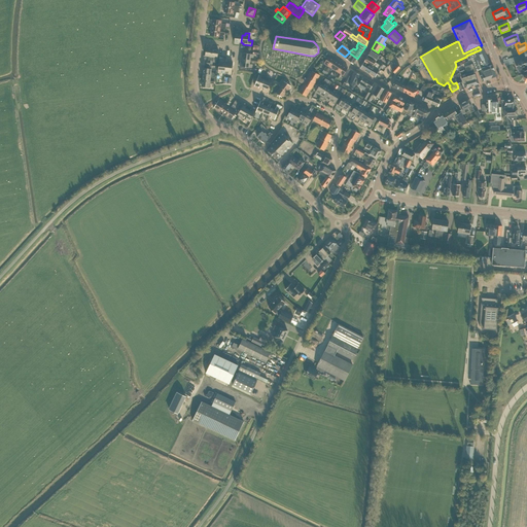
[(481,49),(466,56),(466,57),(468,61),(472,59),(477,71),(481,70),(482,75),(480,76),(481,79),(484,79),(484,81),(491,78),(496,76),(496,74),(494,71),(494,70),(493,65),(492,65),(488,66),(487,64),(490,63),(483,48),(481,49)]
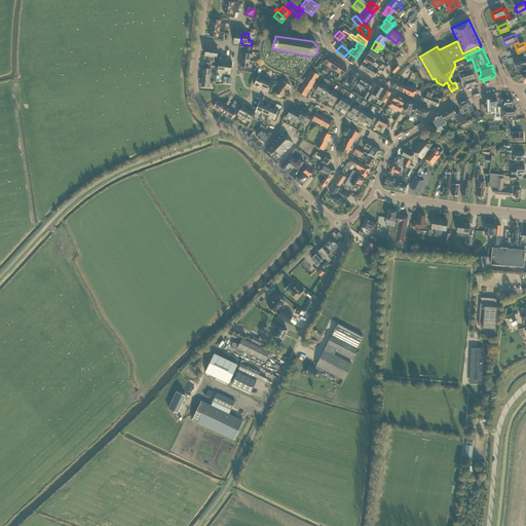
[(379,54),(371,49),(367,55),(375,61),(377,58),(379,60),(381,57),(379,54)]
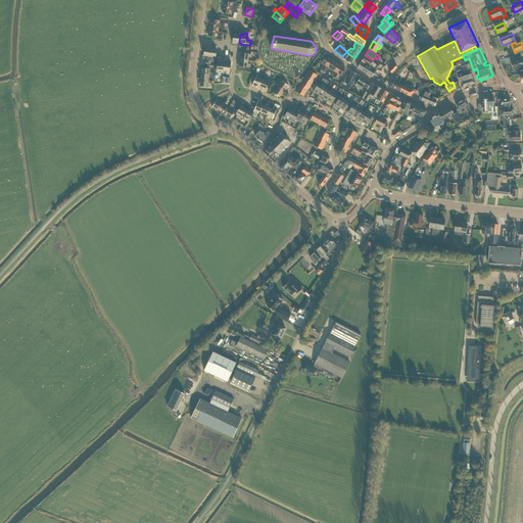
[(350,63),(354,58),(346,52),(342,56),(350,63)]
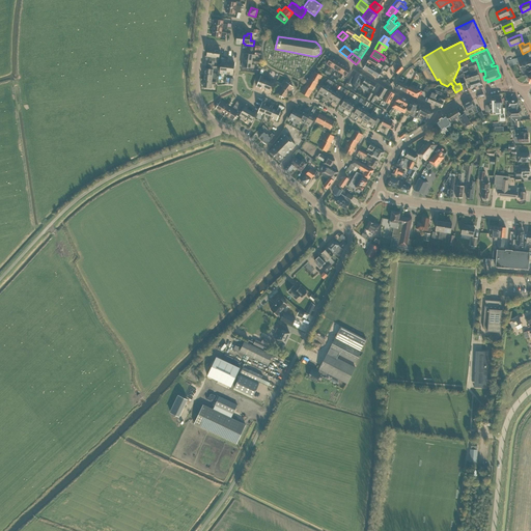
[(327,70),(329,72),(336,59),(331,56),(327,64),(329,65),(327,70)]
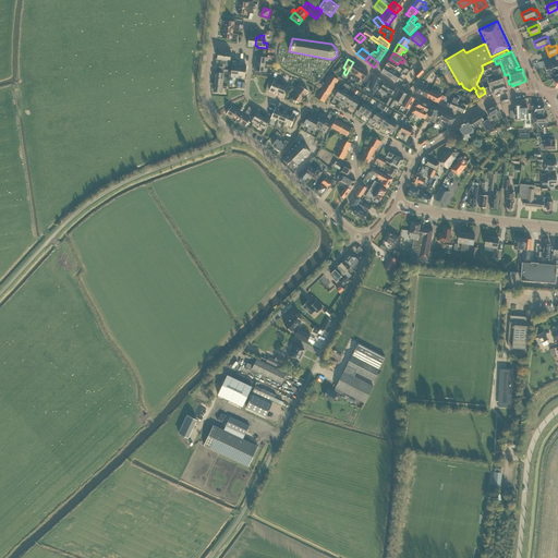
[(389,60),(386,65),(399,73),(400,72),(401,73),(401,74),(405,69),(400,65),(400,67),(389,60)]
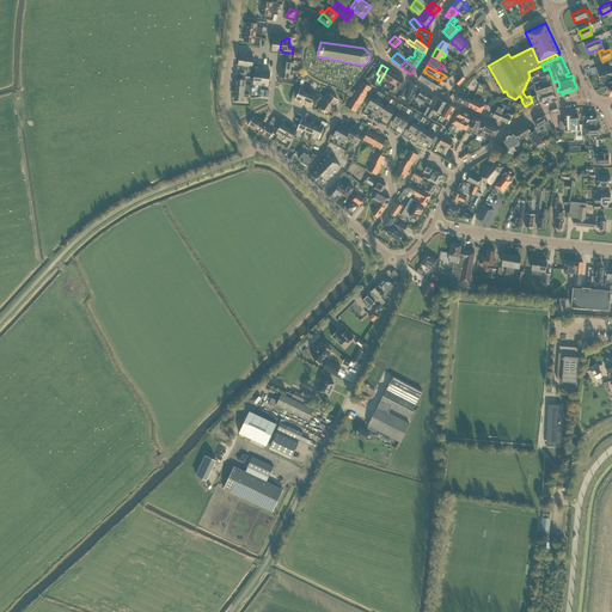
[(385,79),(387,81),(393,72),(387,68),(379,83),(381,84),(385,79)]
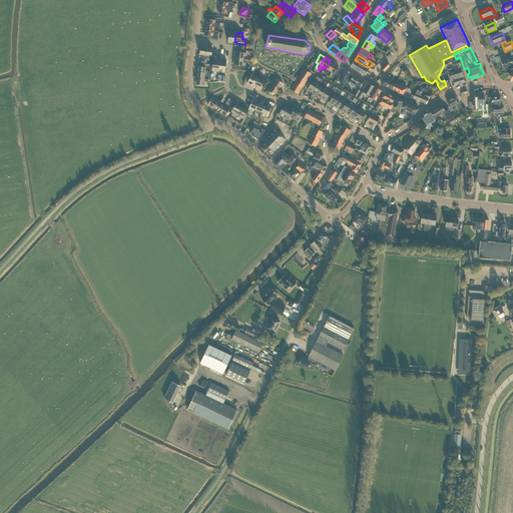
[(512,60),(512,57),(501,60),(504,68),(507,67),(508,69),(509,73),(512,71),(512,60)]
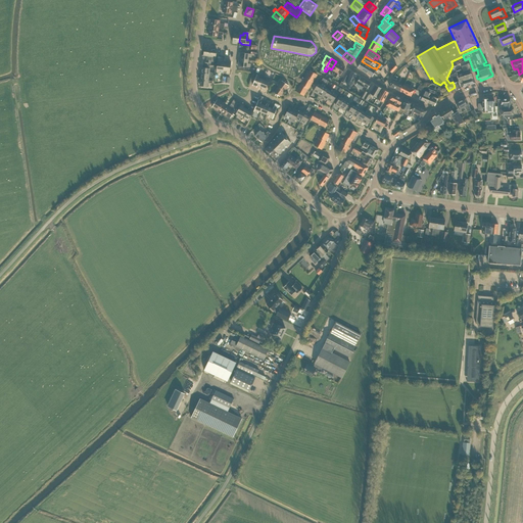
[(331,75),(333,77),(340,64),(336,61),(331,69),(333,70),(331,75)]
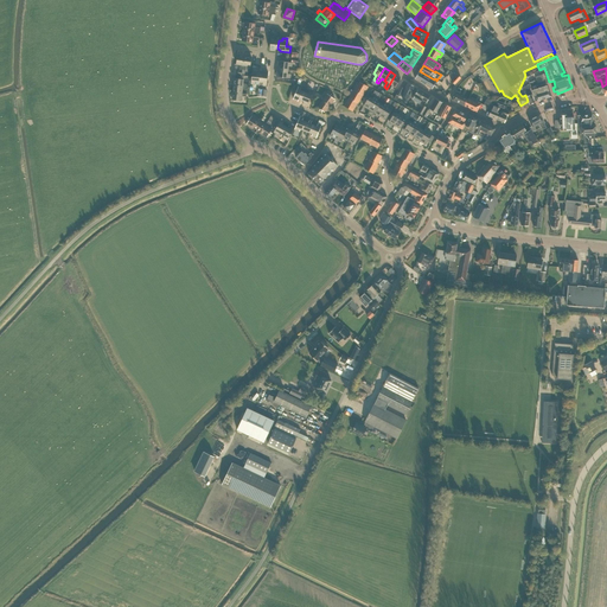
[(435,78),(434,80),(420,71),(415,78),(432,89),(436,81),(436,80),(435,78)]
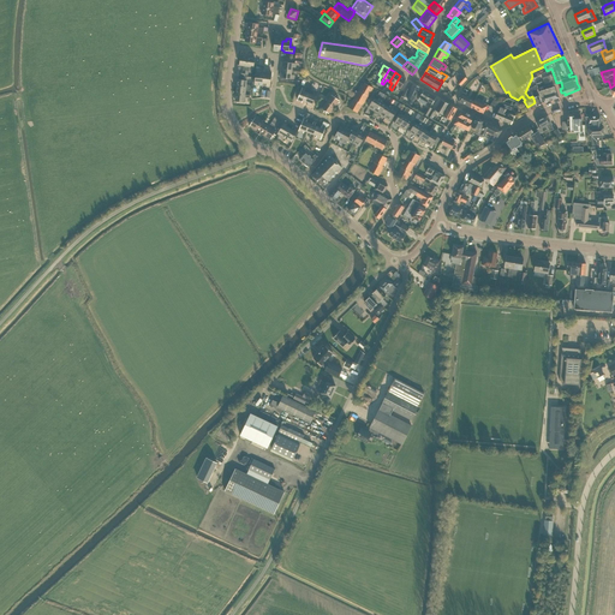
[(553,85),(556,84),(554,77),(553,77),(551,75),(543,78),(547,89),(539,91),(543,102),(559,97),(557,91),(556,91),(554,87),(553,88),(553,85)]
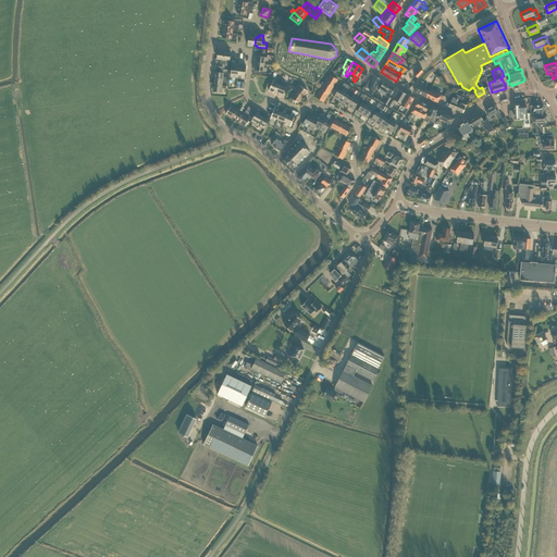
[(214,72),(214,78),(227,79),(227,77),(223,77),(223,73),(220,73),(220,70),(217,69),(217,72),(214,72)]
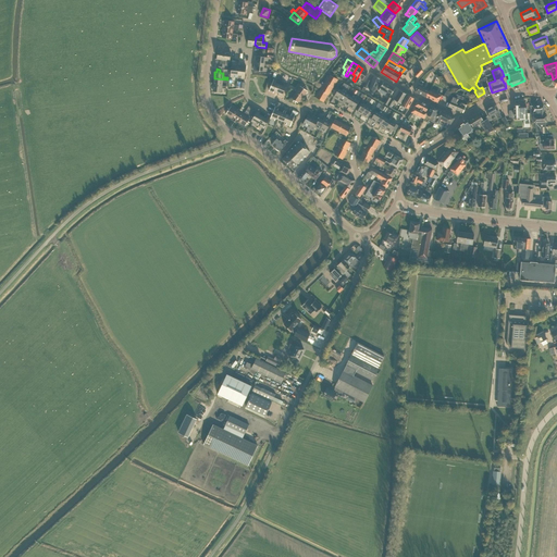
[(368,72),(362,69),(355,82),(357,83),(360,78),(362,81),(368,72)]
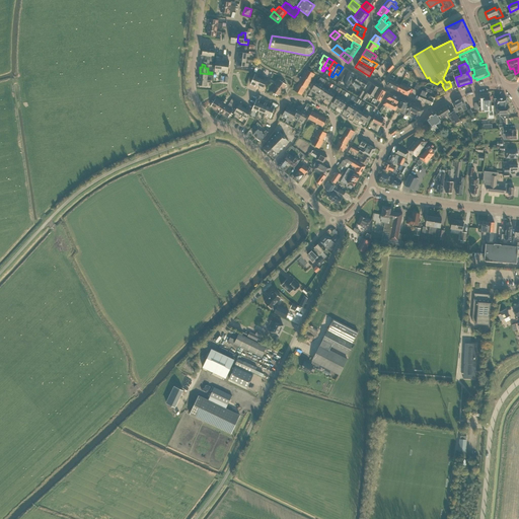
[(386,70),(389,72),(394,67),(391,64),(386,70)]
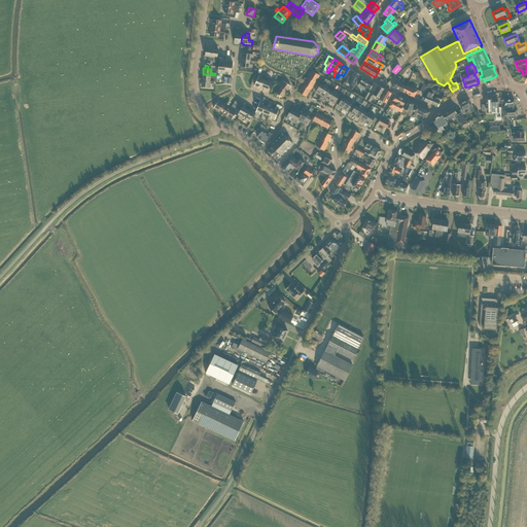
[(308,78),(315,82),(319,75),(312,71),(308,78)]
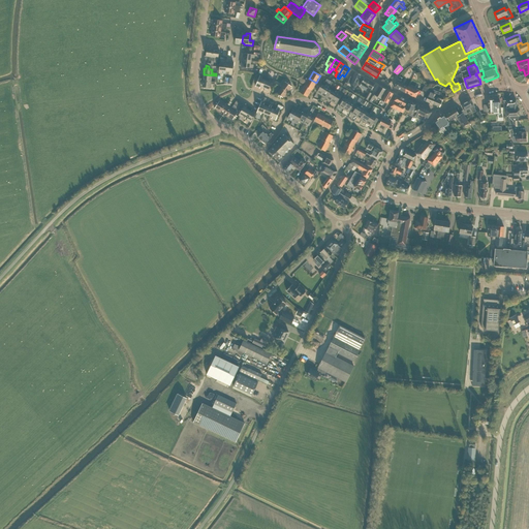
[(362,75),(355,72),(350,84),(352,85),(351,88),(354,90),(362,75)]
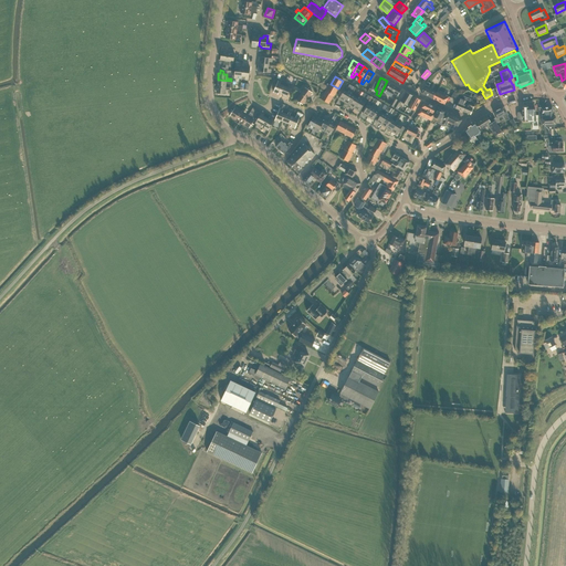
[(489,86),(491,91),(494,97),(499,95),(495,88),(496,88),(493,83),(495,82),(493,79),(486,82),(489,86)]
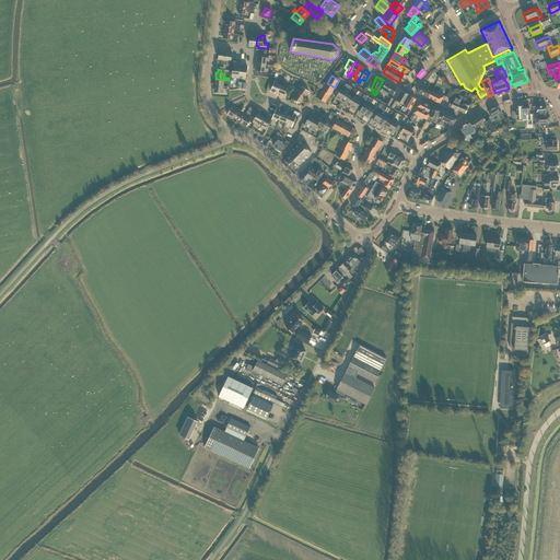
[(276,92),(278,92),(281,85),(278,83),(279,81),(276,80),(270,92),(275,93),(276,92)]
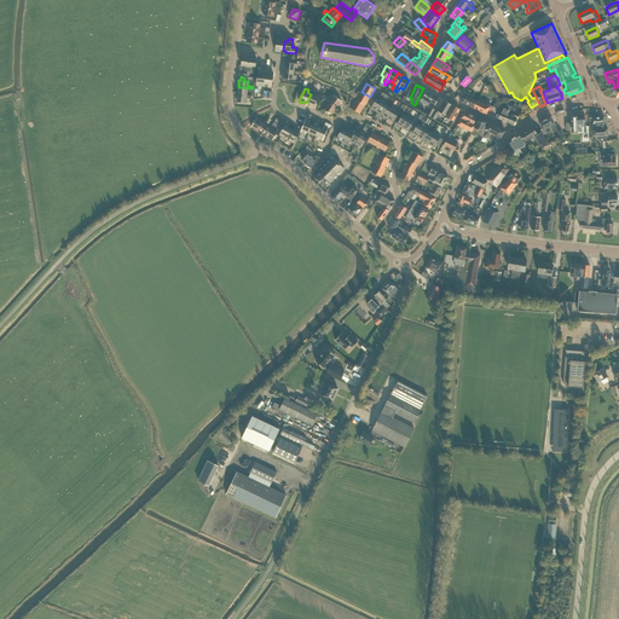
[(311,94),(307,102),(310,103),(308,105),(313,108),(319,94),(312,91),(311,94)]
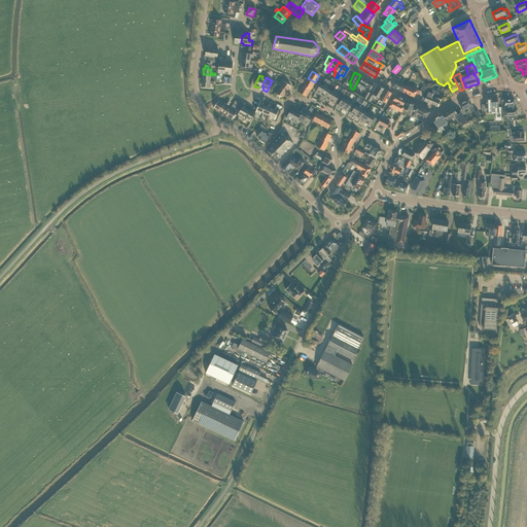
[(374,83),(363,77),(358,86),(363,90),(364,89),(366,86),(371,89),(374,83)]
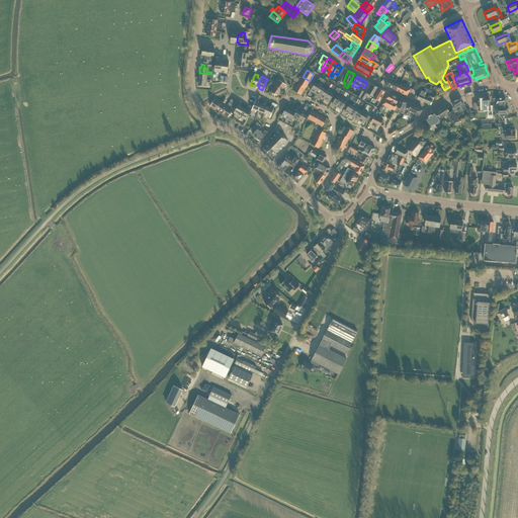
[(306,88),(310,81),(303,77),(298,84),(306,88)]
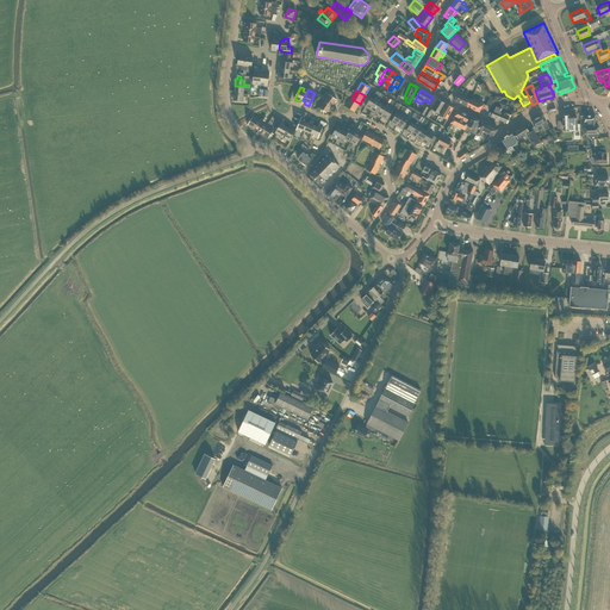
[(458,93),(454,100),(467,106),(471,100),(458,93)]
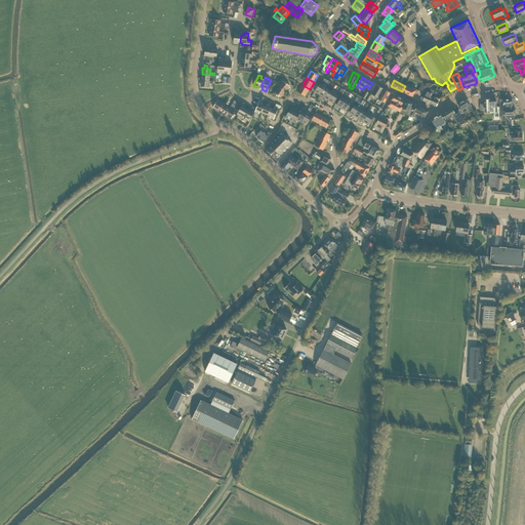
[(283,81),(279,87),(286,92),(290,86),(287,84),(288,83),(287,81),(286,83),(283,81)]
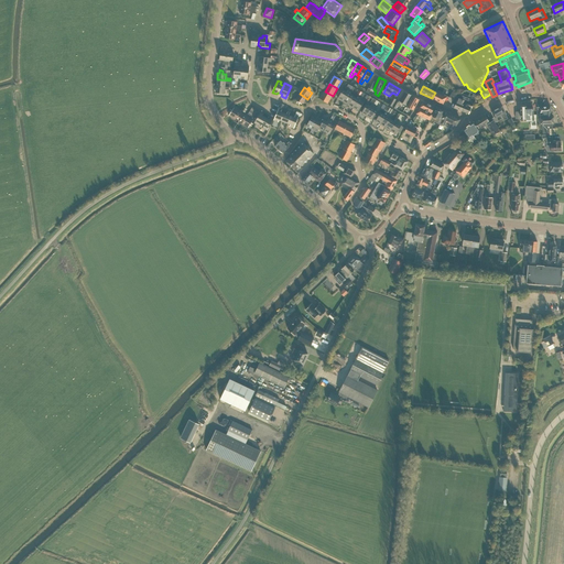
[(338,98),(343,101),(350,89),(348,88),(346,91),(343,89),(338,98)]
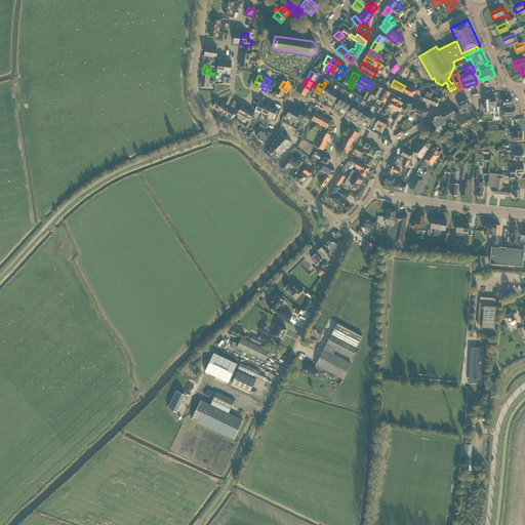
[(319,94),(324,97),(329,89),(326,87),(328,84),(326,83),(319,94)]
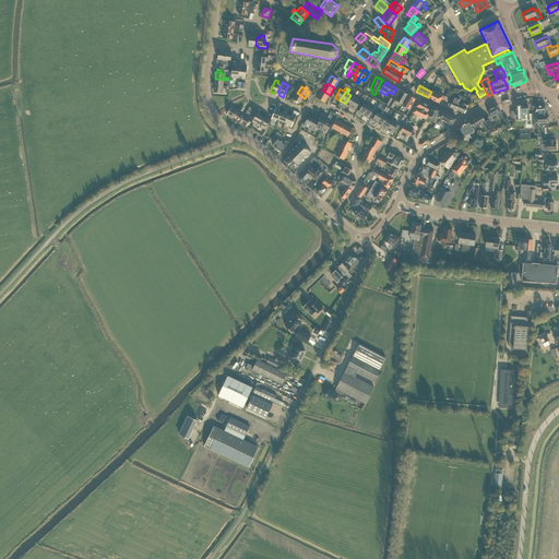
[(330,95),(322,91),(321,90),(317,98),(325,103),(330,95)]
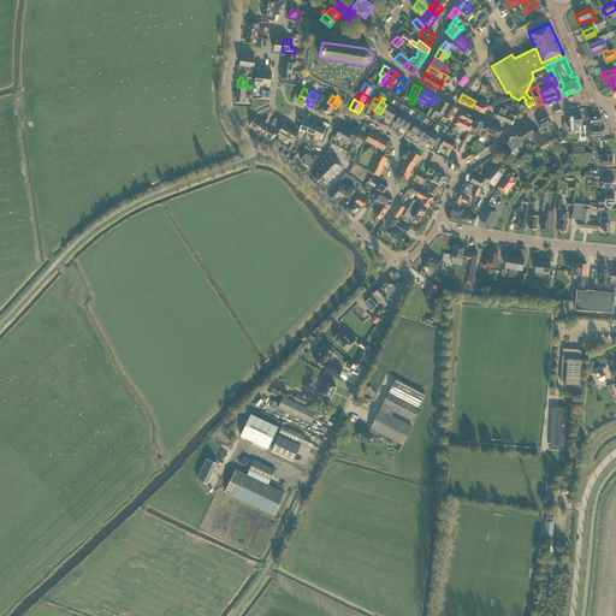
[(489,105),(475,99),(475,101),(472,107),(484,114),(489,105)]
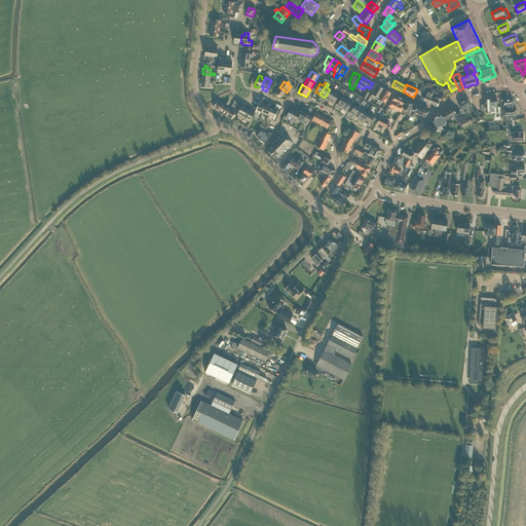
[(372,95),(379,99),(384,89),(377,85),(372,95)]
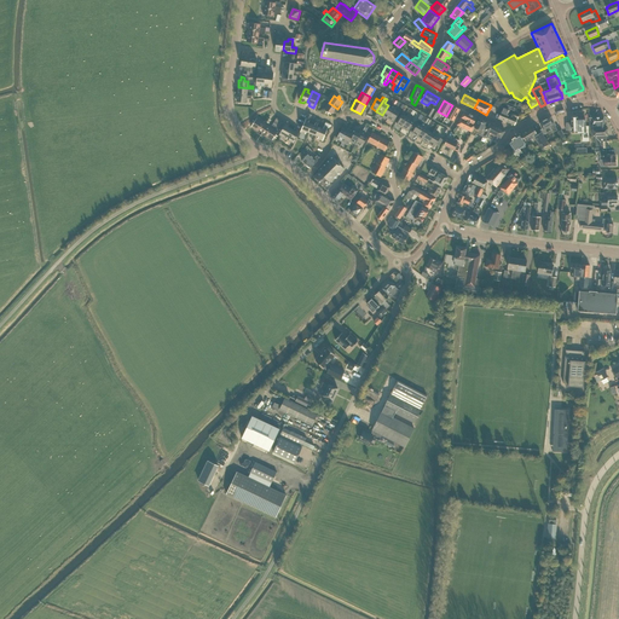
[(333,115),(337,109),(329,103),(324,109),(327,111),(325,114),(328,115),(329,113),(333,115)]
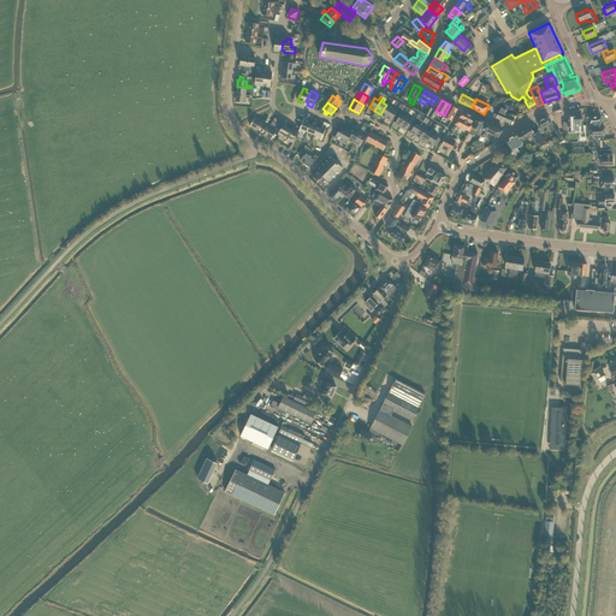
[(509,111),(508,113),(507,113),(503,120),(513,124),(516,114),(515,113),(517,108),(519,108),(521,105),(517,102),(514,106),(515,106),(513,110),(511,112),(509,111)]
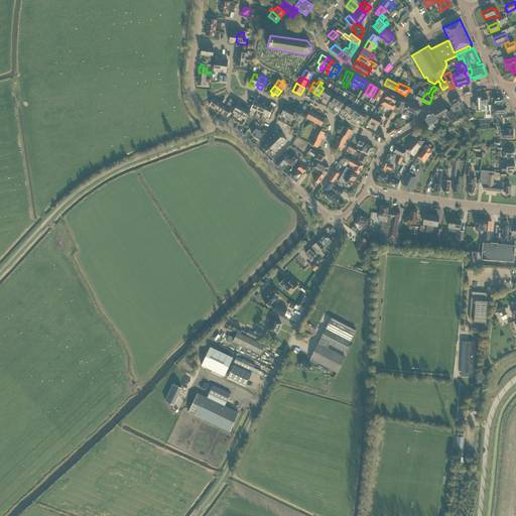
[(318,96),(323,99),(330,88),(328,87),(326,90),(324,88),(318,96)]
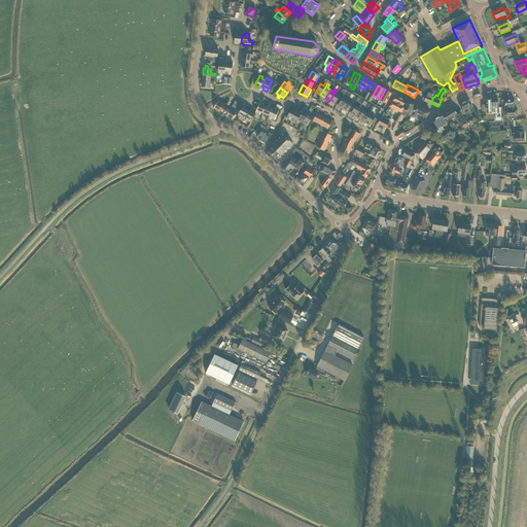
[(424,101),(430,103),(433,97),(434,97),(435,95),(437,96),(438,94),(437,94),(438,93),(429,89),(425,92),(424,95),(426,96),(424,101)]
